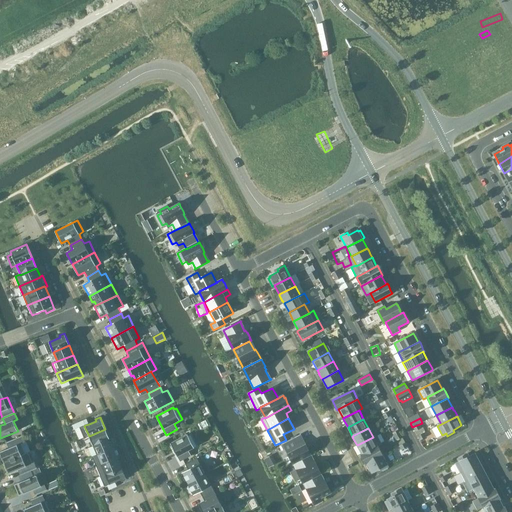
[(93,446),(109,439),(105,429),(89,436),(93,446)]
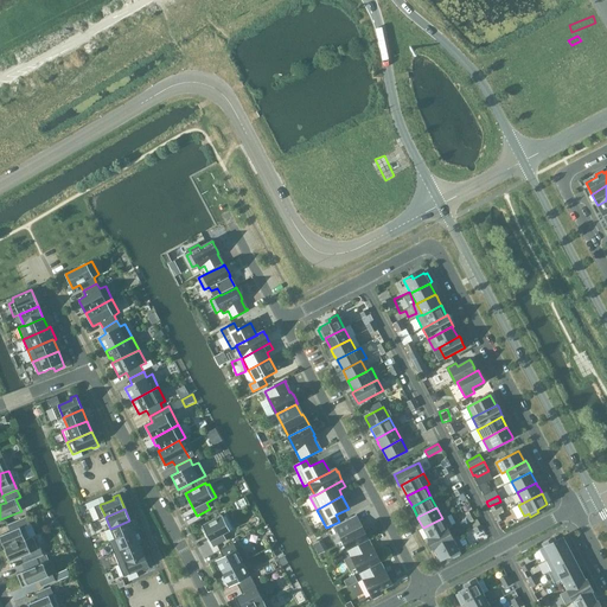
[(234,530),(225,516),(223,517),(222,516),(202,525),(213,548),(227,541),(224,535),(234,530)]
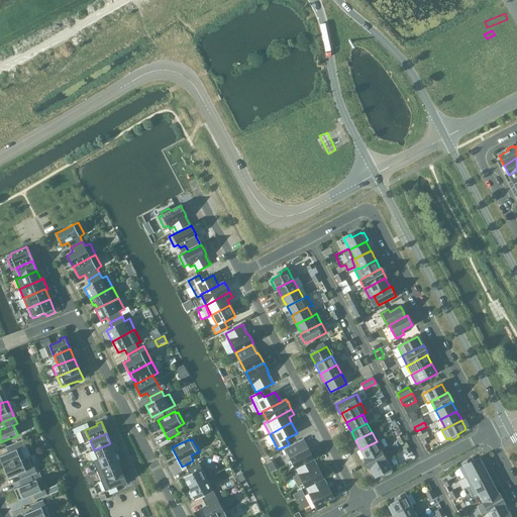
[(296,469),(313,459),(314,459),(313,456),(310,451),(308,449),(307,449),(303,440),(304,440),(303,439),(286,448),(296,469)]
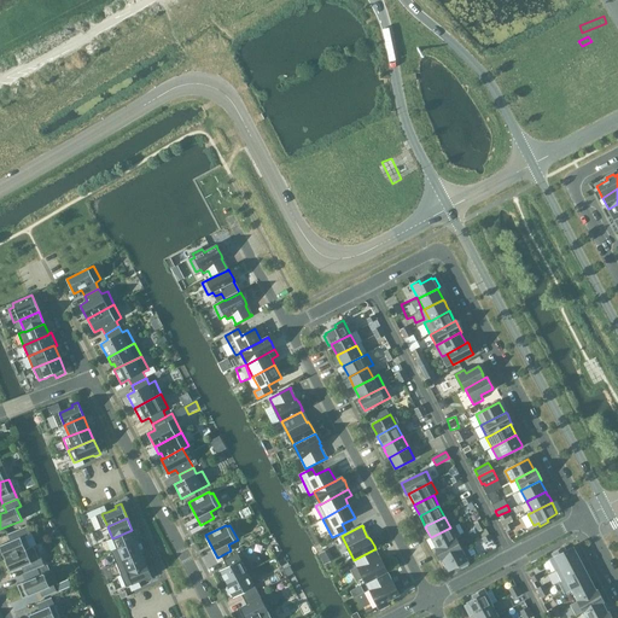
[(431,537),(437,548),(456,538),(460,536),(454,525),(450,528),(431,537)]
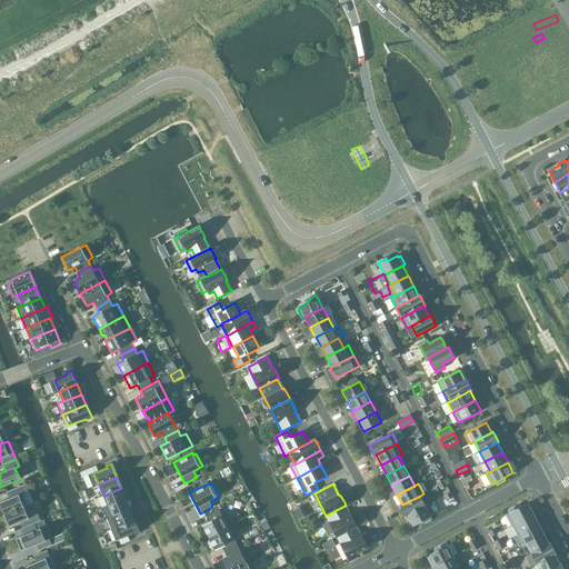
[(28,505),(23,493),(29,491),(26,485),(7,492),(10,498),(0,502),(0,503),(5,515),(28,505)]
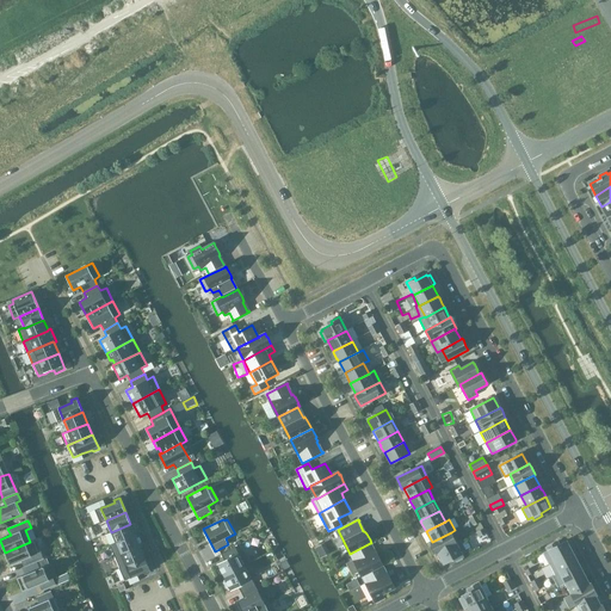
[(111,532),(116,543),(135,535),(130,524),(111,532)]
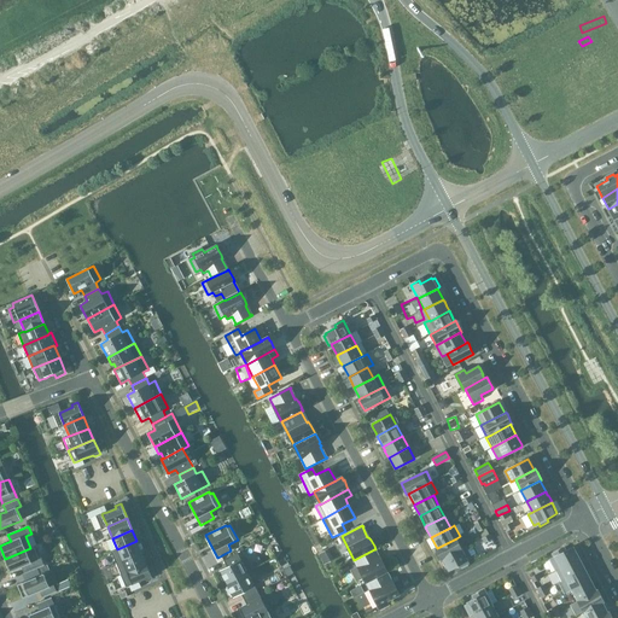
[(456,538),(437,548),(436,549),(442,560),(443,560),(443,559),(461,549),(456,538)]
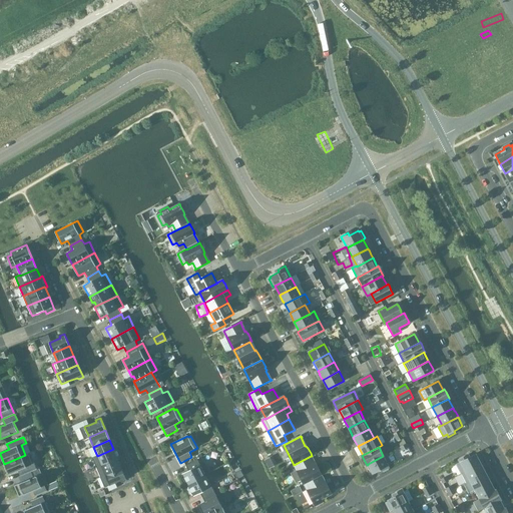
[(113,449),(97,456),(92,458),(96,468),(117,459),(118,459),(120,458),(115,448),(113,449)]
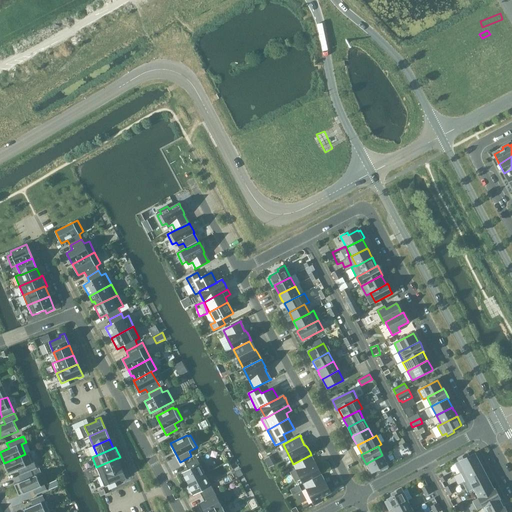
[(25,454),(4,463),(9,474),(18,470),(20,476),(37,469),(34,462),(32,463),(28,453),(25,454)]
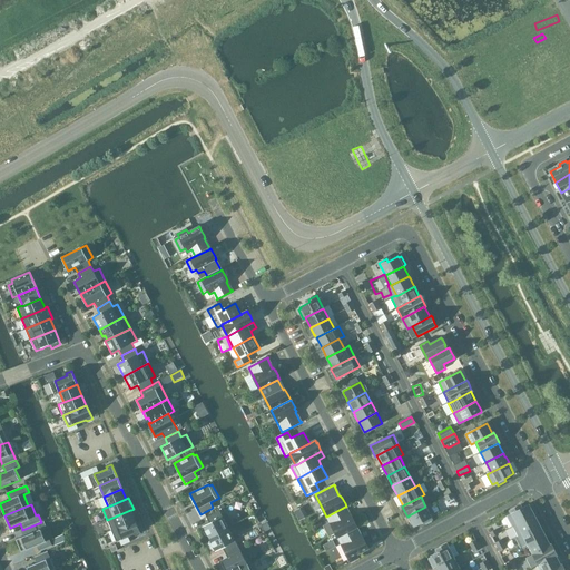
[(425,507),(409,516),(409,517),(413,527),(423,521),(424,524),(432,520),(431,518),(435,514),(430,504),(425,507)]
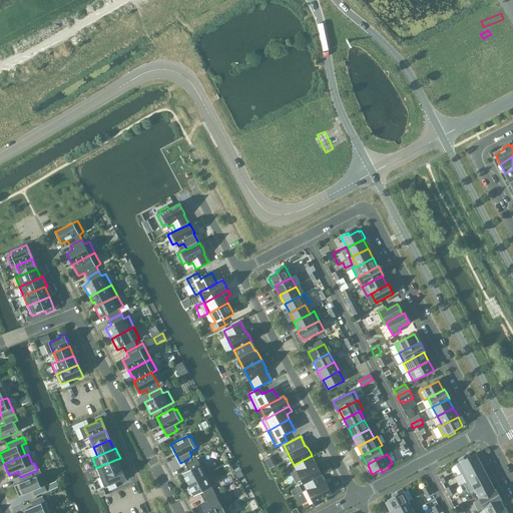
[(465,472),(481,464),(480,463),(483,462),(479,454),(476,456),(476,454),(467,459),(466,456),(459,460),(460,463),(456,464),(462,474),(465,473),(465,472)]
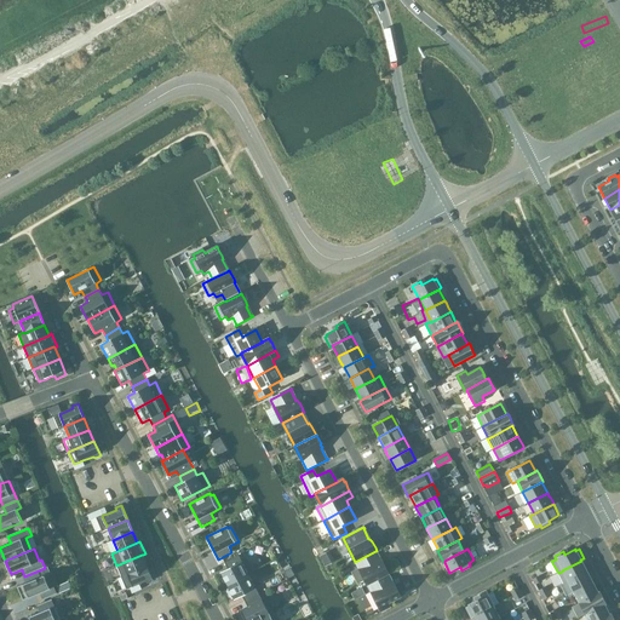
[(388,574),(389,574),(388,570),(384,564),(383,562),(380,562),(375,551),(355,562),(367,585),(388,574)]
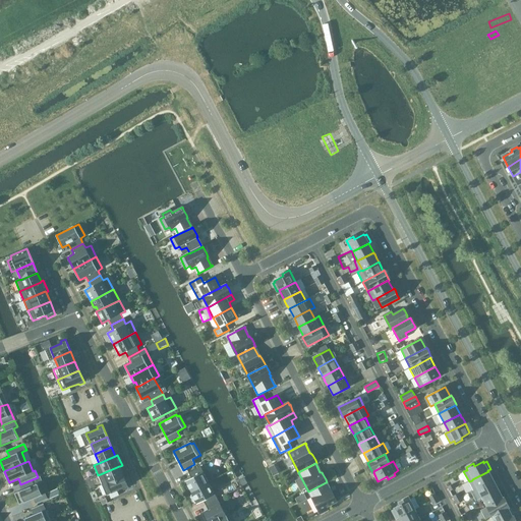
[(123,475),(120,466),(119,466),(98,475),(102,484),(123,475)]
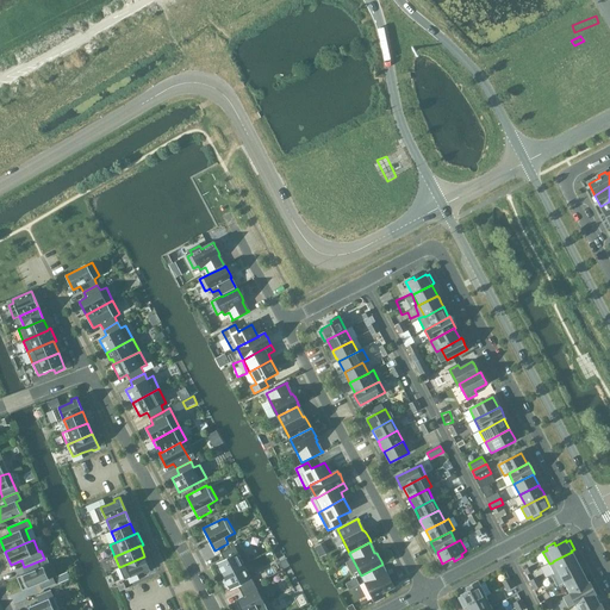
[(238,552),(235,546),(221,554),(224,560),(217,564),(224,577),(250,562),(243,549),(238,552)]
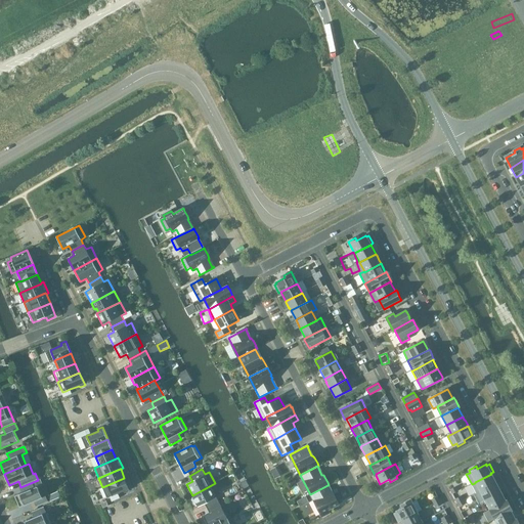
[(475,482),(475,483),(480,491),(495,483),(491,474),(475,482)]
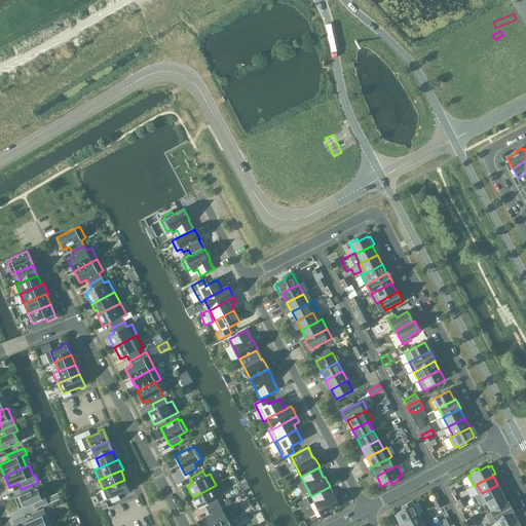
[(124,480),(103,489),(108,500),(110,499),(115,497),(118,495),(124,493),(125,494),(130,492),(124,480)]
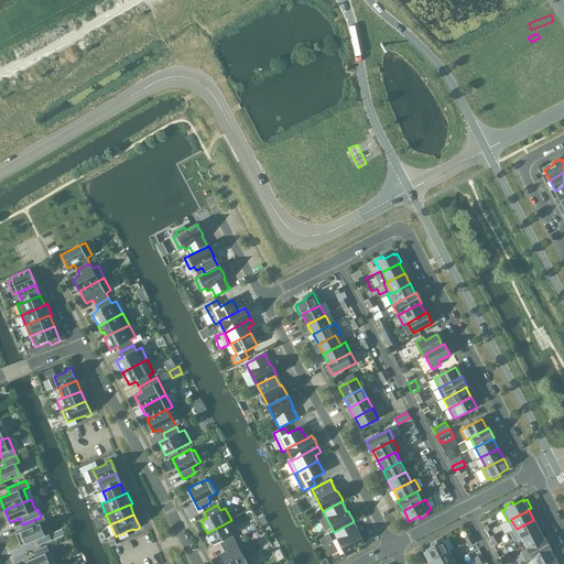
[(231,520),(207,533),(214,545),(220,542),(223,548),(236,541),(232,535),(238,532),(231,520)]
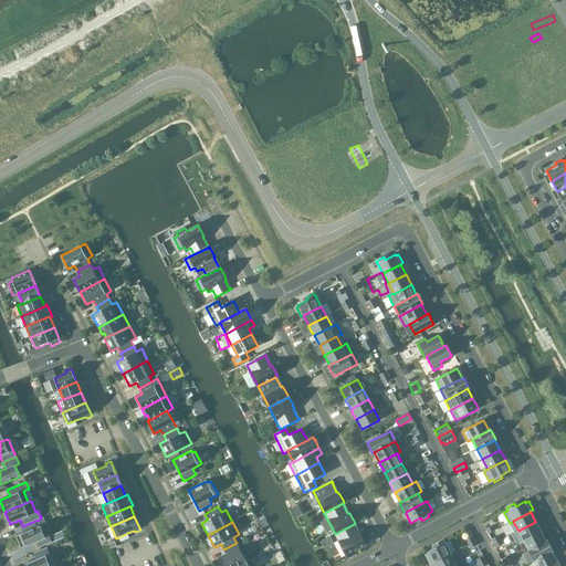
[(523,541),(541,532),(540,528),(536,522),(535,522),(519,531),(523,541)]
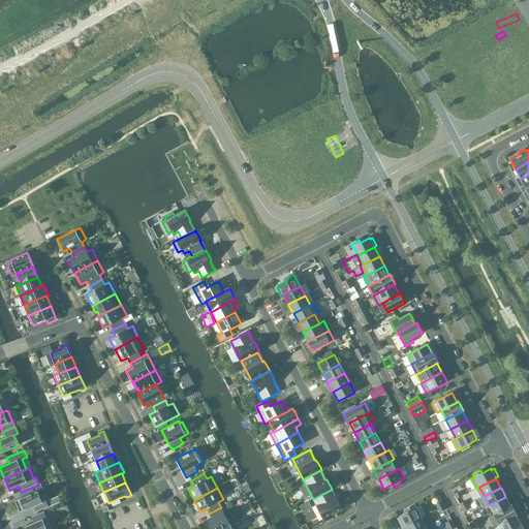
[(335,499),(331,490),(313,499),(325,522),(333,518),(332,515),(342,509),(341,507),(341,506),(338,501),(337,499),(335,499)]
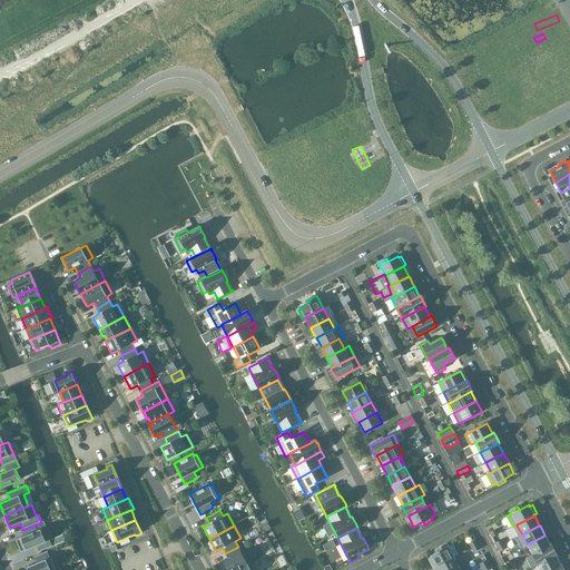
[(40,529),(16,540),(21,552),(37,546),(39,552),(52,547),(50,539),(46,541),(40,529)]
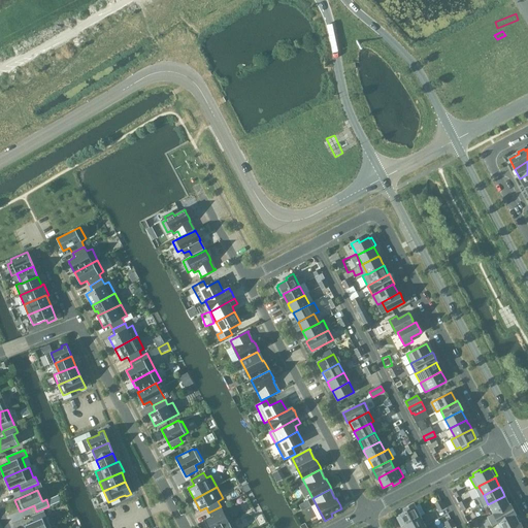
[(59,495),(50,499),(52,505),(61,501),(59,495)]
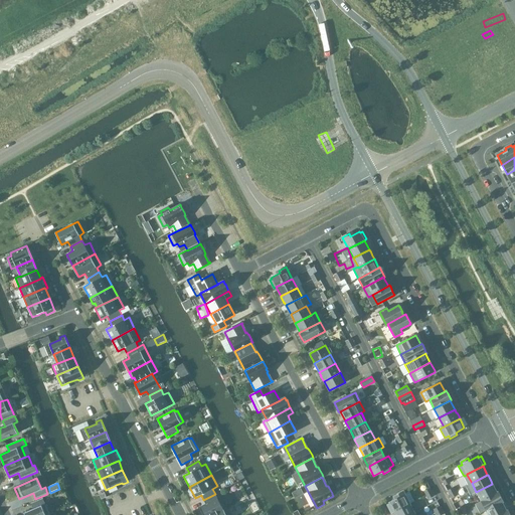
[(476,492),(481,501),(497,493),(497,492),(492,484),(476,492)]
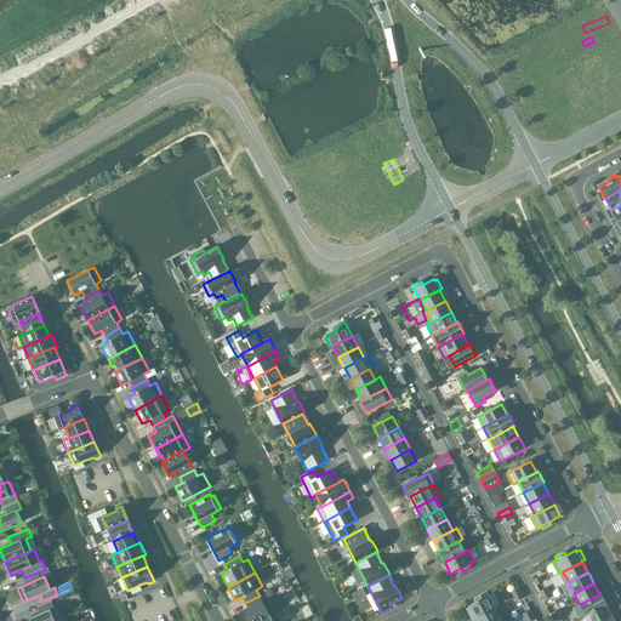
[(476,617),(495,608),(486,593),(478,597),(480,600),(469,605),(469,608),(467,609),(472,619),(476,617)]
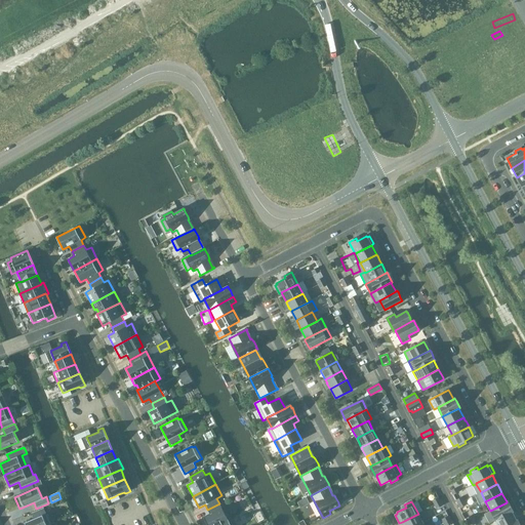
[(512,512),(513,512),(508,501),(507,501),(507,502),(490,511),(495,520),(512,512)]
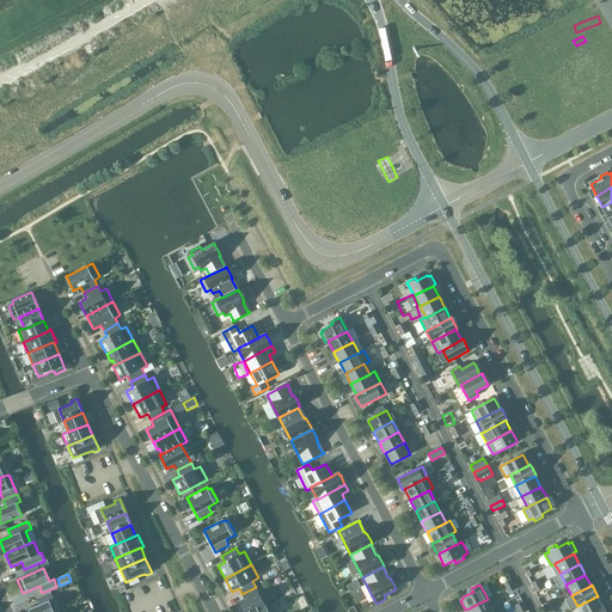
[(242,611),(252,611),(271,603),(264,589),(258,592),(256,587),(242,594),(245,599),(238,604),(242,611)]
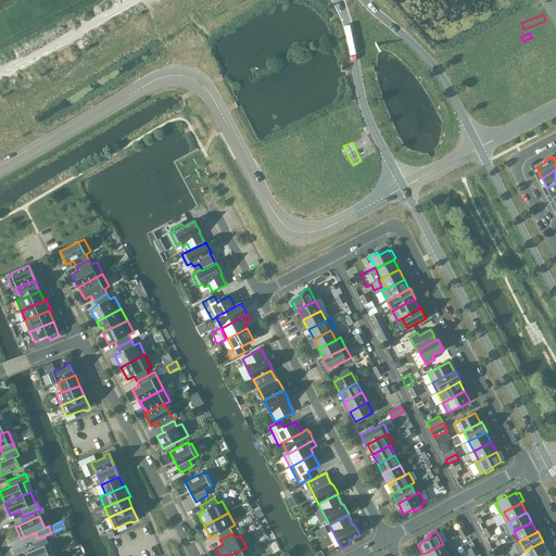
[(53,555),(54,555),(47,538),(34,543),(36,550),(26,554),(26,555),(53,555)]
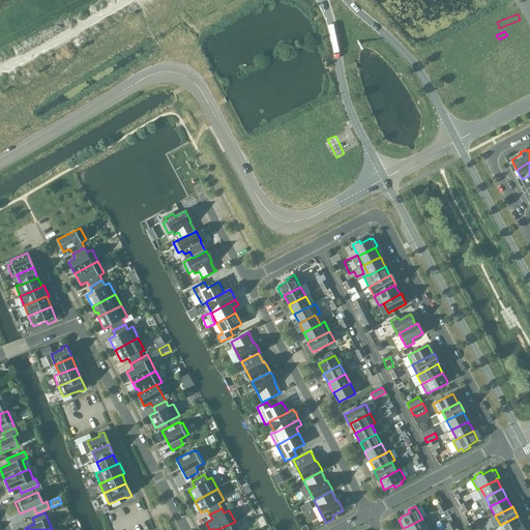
[(252,513),(242,518),(244,522),(254,517),(252,513)]
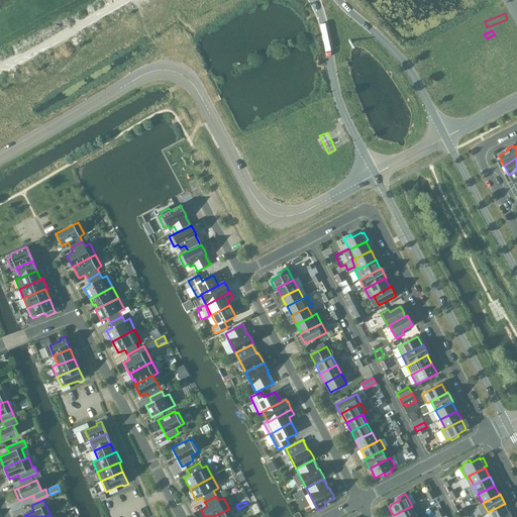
[(500,516),(508,513),(508,512),(504,504),(488,512),(490,516),(500,516)]
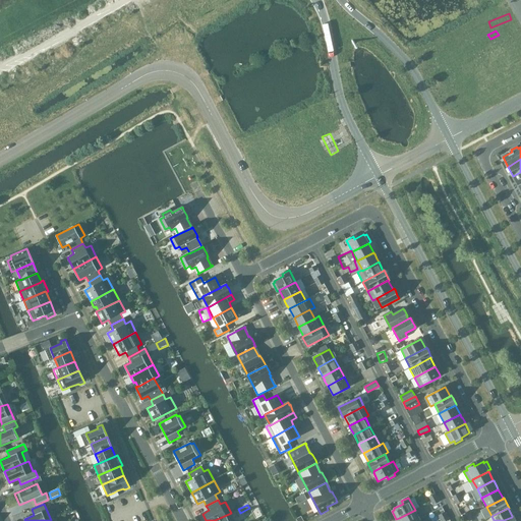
[(415,520),(419,519),(419,518),(415,510),(399,518),(400,520),(415,520)]
